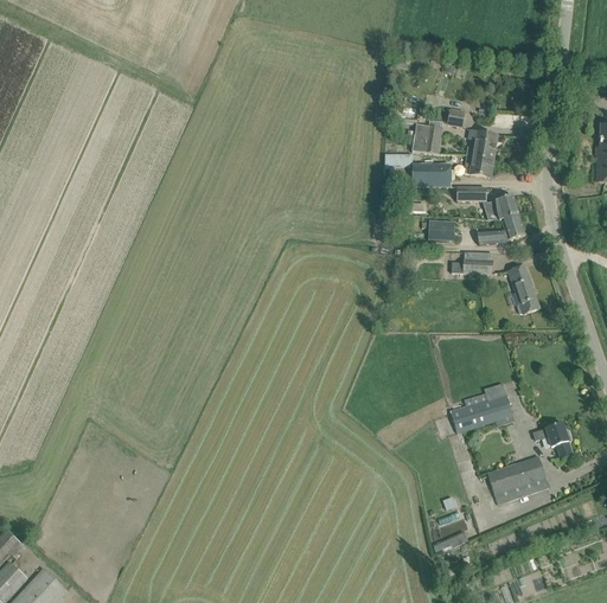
[(449,108),(447,123),(464,127),(466,110),(449,108)]
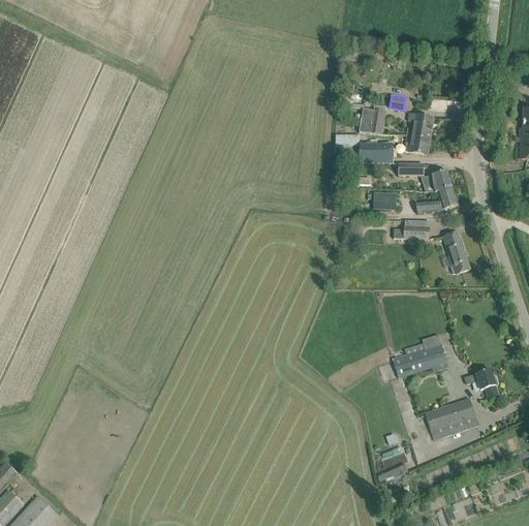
[(363,106),(359,131),(382,133),(386,111),(363,106)]
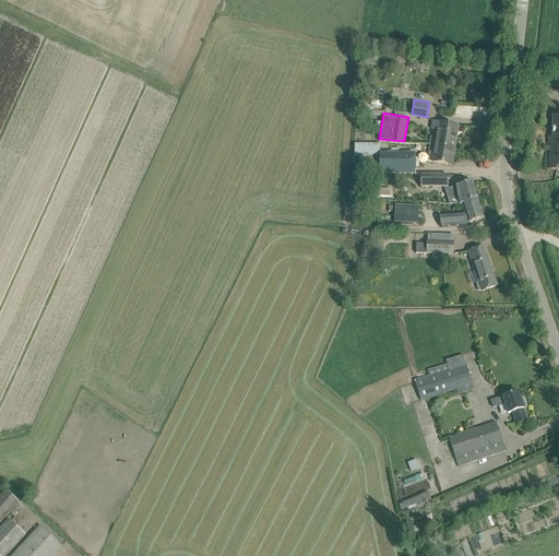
[(558,113),(552,114),(552,133),(549,133),(549,167),(558,166),(558,113)]
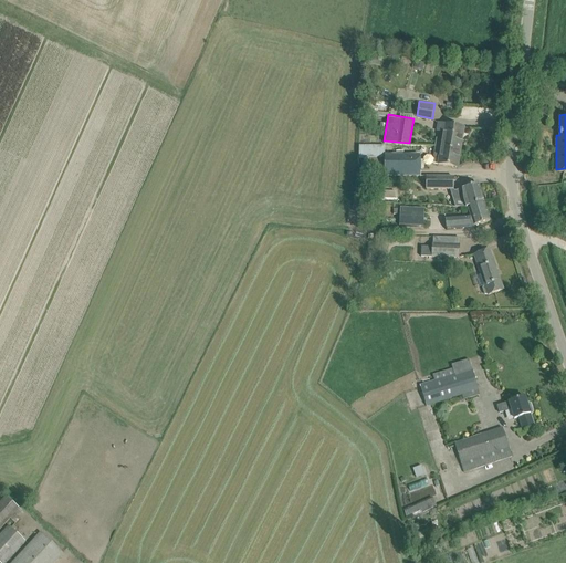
[(441,146),(441,145),(459,148),(463,125),(438,121),(436,129),(443,131),(442,137),(437,136),(435,146),(441,146)]
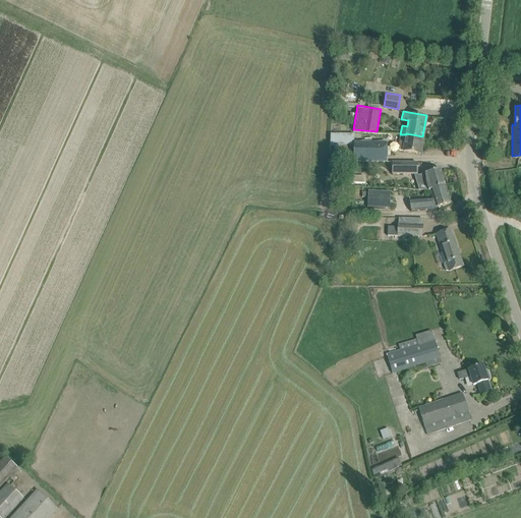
[(330,144),(354,144),(354,132),(330,132),(330,144)]
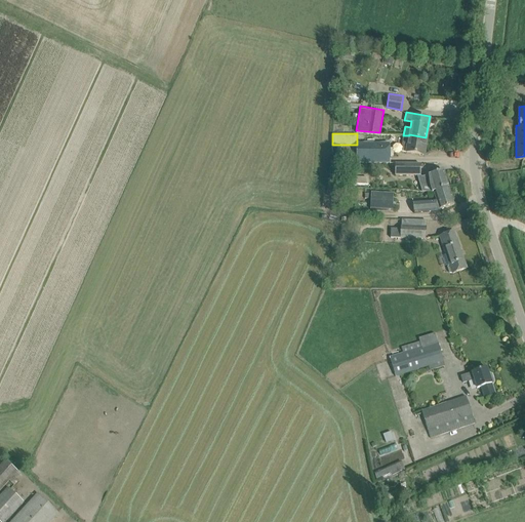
[(401,149),(423,152),(426,137),(409,134),(409,135),(403,135),(401,149)]
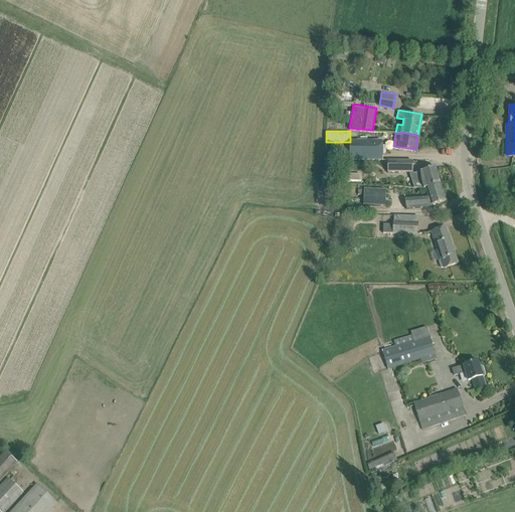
[(382,142),(350,142),(350,159),(382,159),(382,142)]
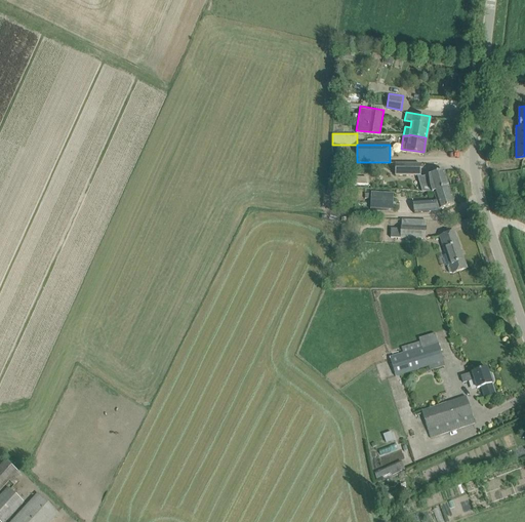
[(396,161),(396,173),(421,173),(421,161),(396,161)]
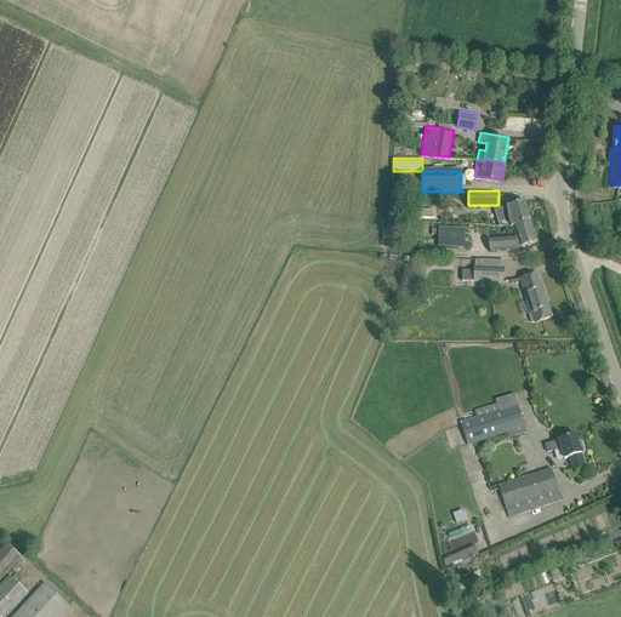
[(511,224),(516,223),(530,218),(524,199),(507,205),(495,209),(499,223),(511,224)]
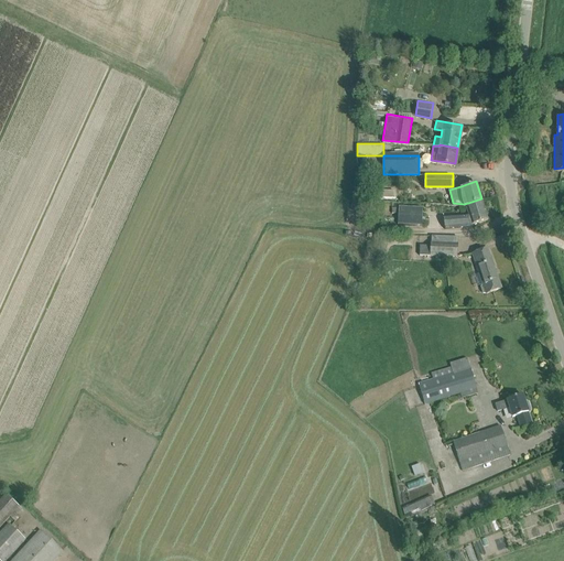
[(488,218),(481,198),(468,203),(470,211),(444,215),(445,227),(473,224),(473,223),(488,218)]
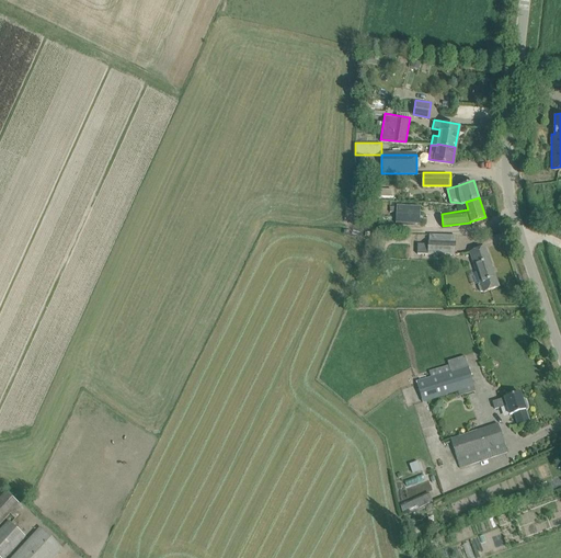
[(397,204),(396,223),(420,224),(421,204),(397,204)]
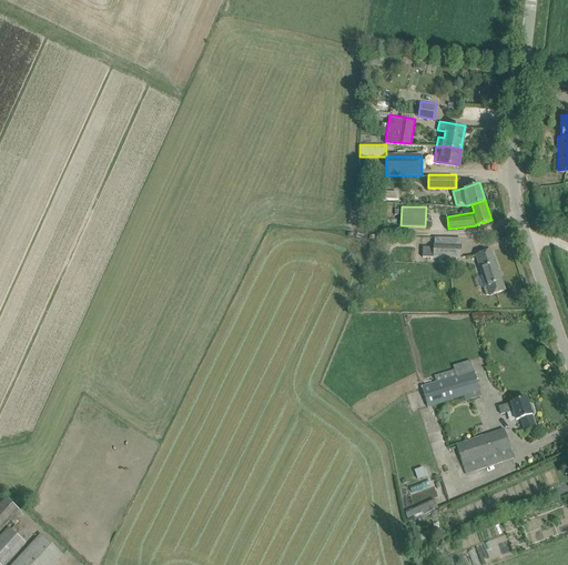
[(434,242),(433,255),(462,258),(463,243),(434,242)]
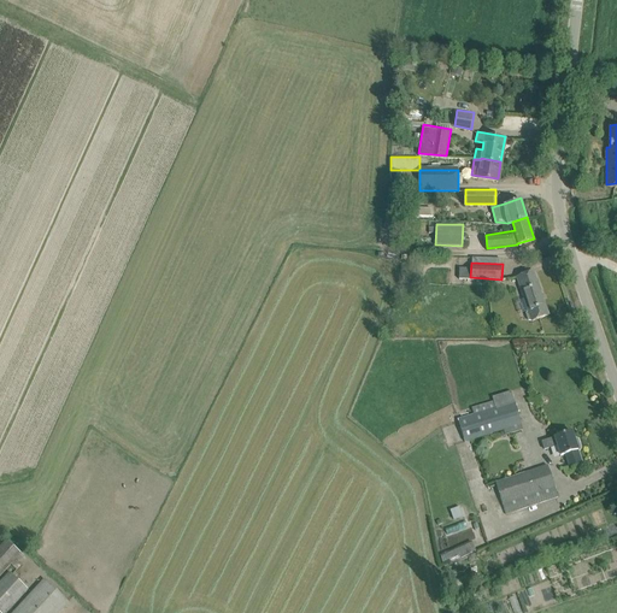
[(532,318),(548,312),(533,269),(517,275),(528,307),(526,310),(528,317),(532,317),(532,318)]
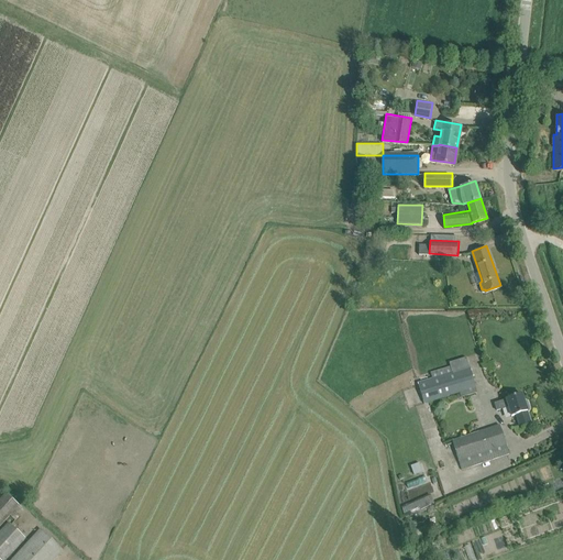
[(470,365),(417,381),(423,402),(476,385),(470,365)]
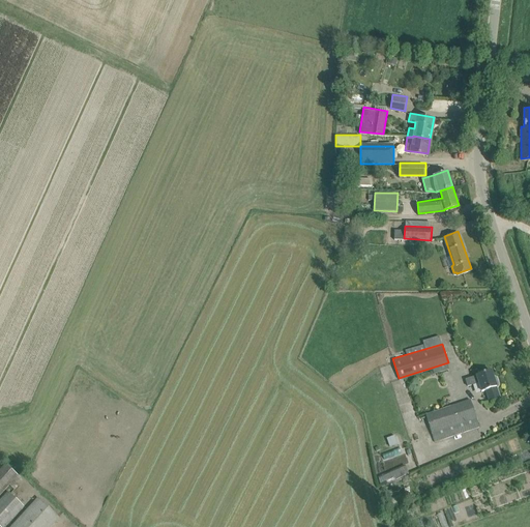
[(500,394),(496,385),(498,384),(499,383),(496,376),(495,375),(493,375),(491,369),(484,371),(482,370),(477,372),(476,374),(465,377),(467,384),(478,380),(481,389),(486,388),(489,399),(500,394)]
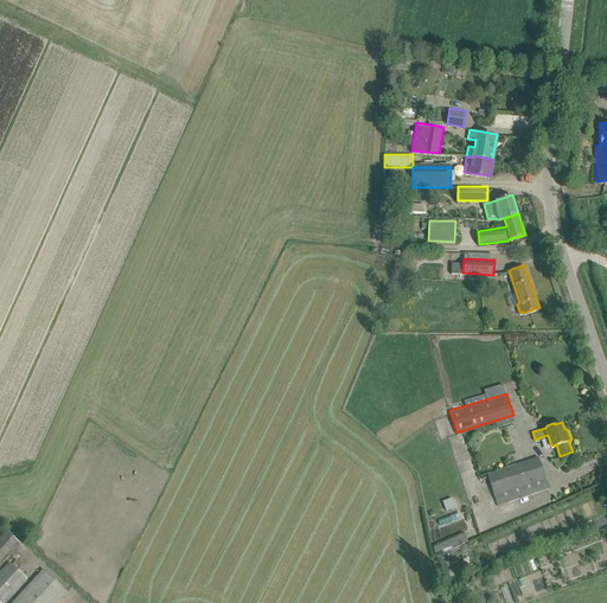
[(538,455),(487,472),(498,504),(549,487),(538,455)]
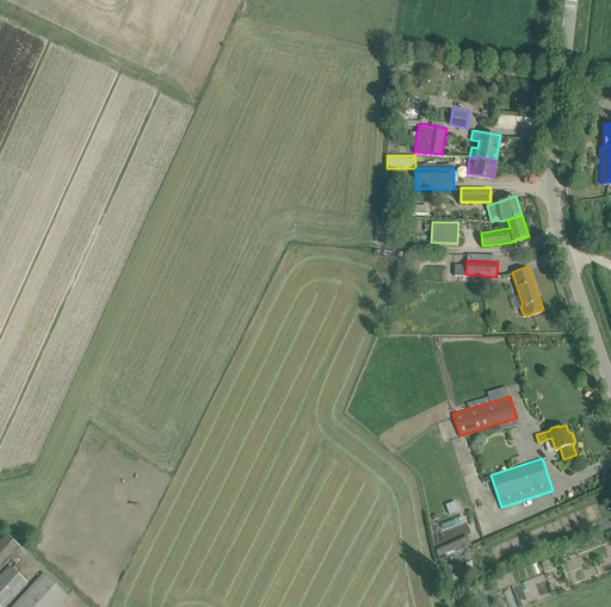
[(5,530),(0,534),(0,601),(4,605),(26,578),(8,564),(0,574),(0,565),(20,544),(5,530)]
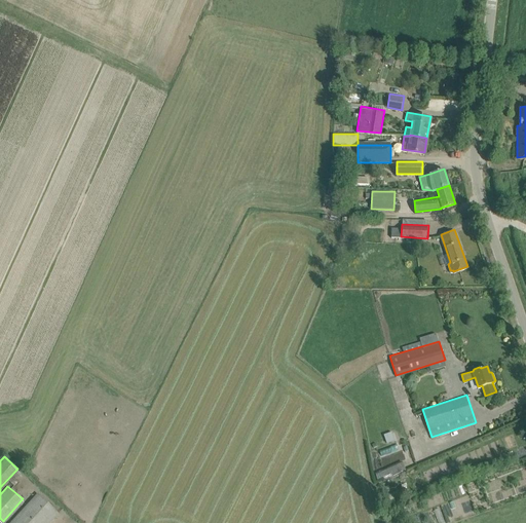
[(7,522),(48,522),(59,513),(38,492),(7,522)]
